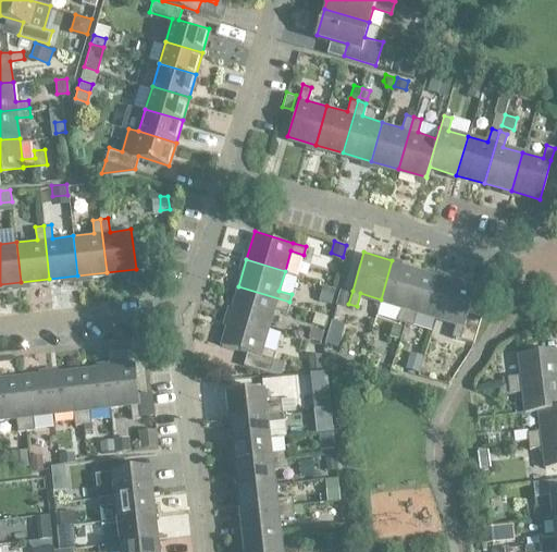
[(396,318),(404,320),(419,269),(392,260),(381,299),(400,305),(396,318)]
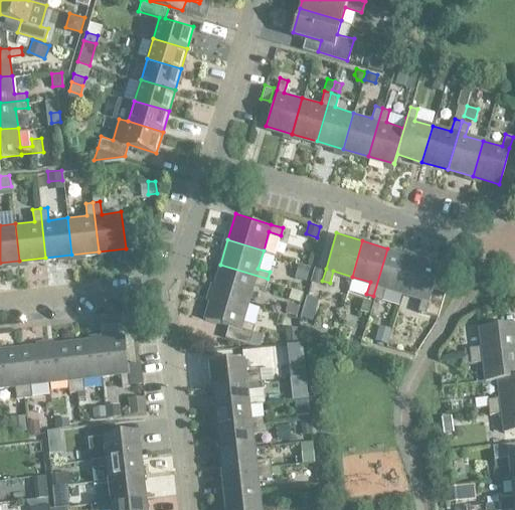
[(384,286),(402,292),(412,256),(387,248),(373,296),(380,298),(384,286)]
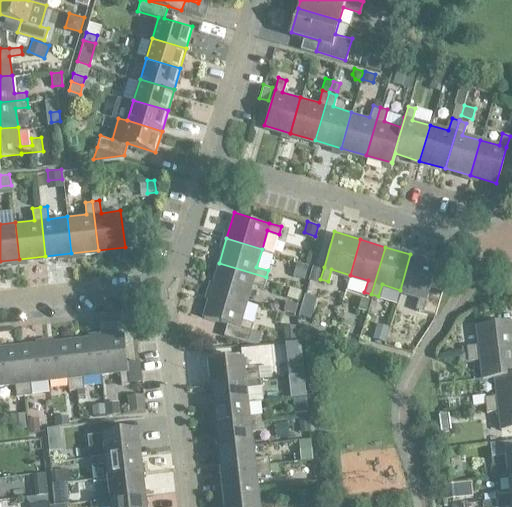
[(437,262),(410,254),(400,290),(418,295),(415,307),(435,313),(442,289),(430,285),(437,262)]
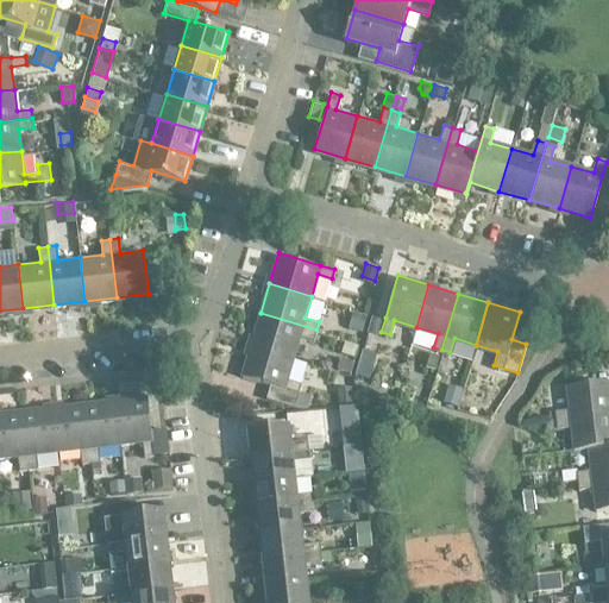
[(349,326),(362,330),(366,313),(353,309),(349,326)]
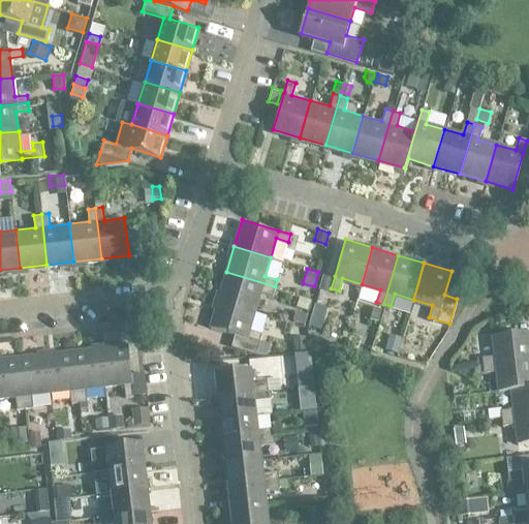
[(273,294),(275,286),(226,272),(218,299),(254,309),(260,290),(273,294)]
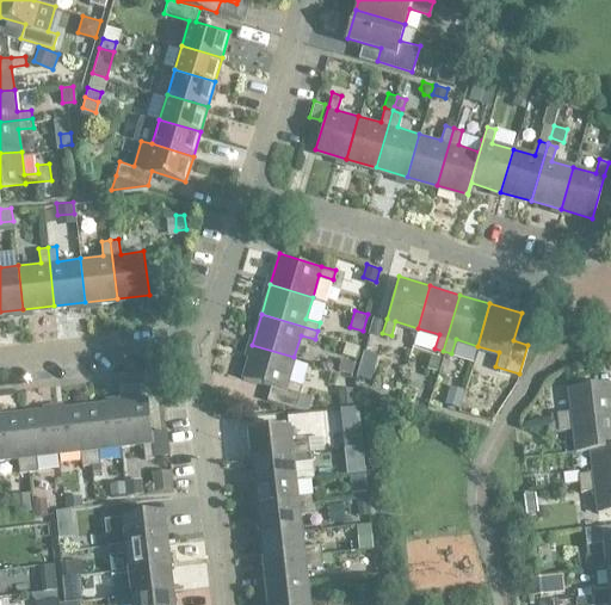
[(382,333),(387,319),(376,316),(370,332),(380,334),(381,333),(382,333)]
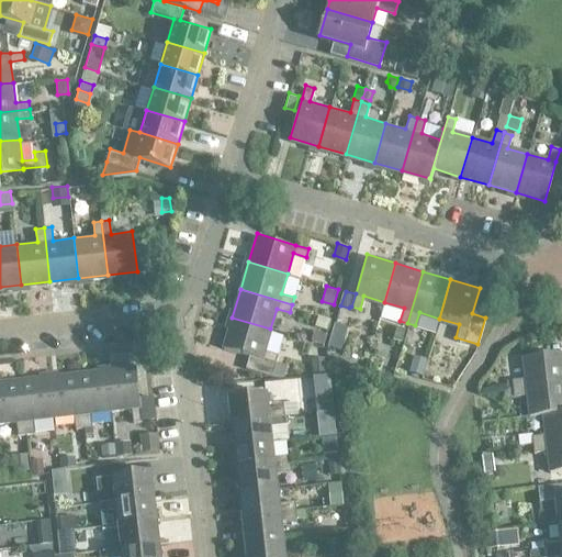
[(265,348),(270,329),(232,318),(223,346),(249,354),(246,367),(272,375),(283,376),(287,364),(276,360),(278,353),(265,348)]
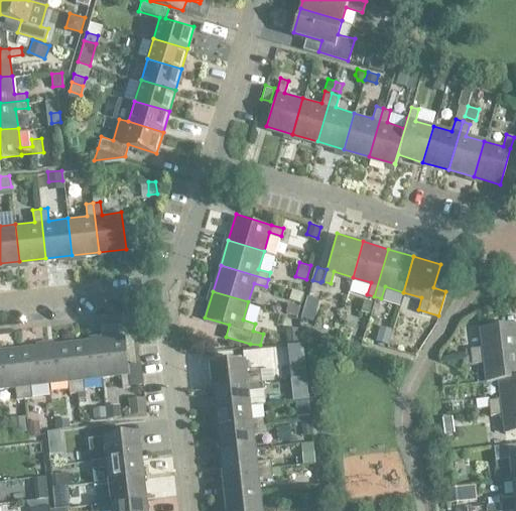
[(369,312),(373,299),(365,297),(361,309),(369,312)]
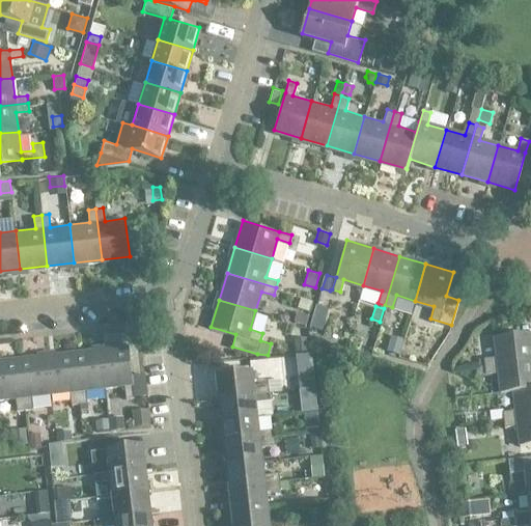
[(482,364),(530,358),(530,335),(530,331),(492,335),(495,355),(481,357),(482,364)]
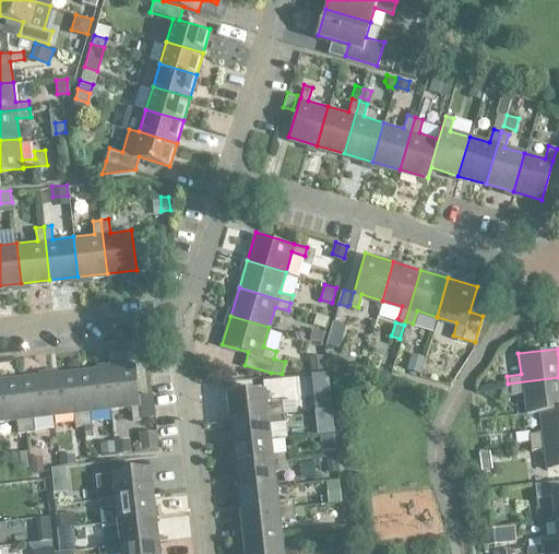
[(426,355),(412,351),(407,368),(421,373),(426,355)]
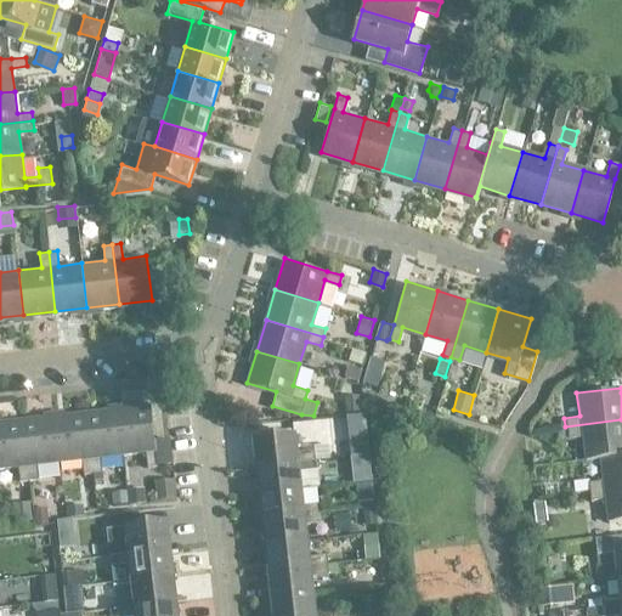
[(362,408),(360,393),(345,395),(346,411),(362,408)]
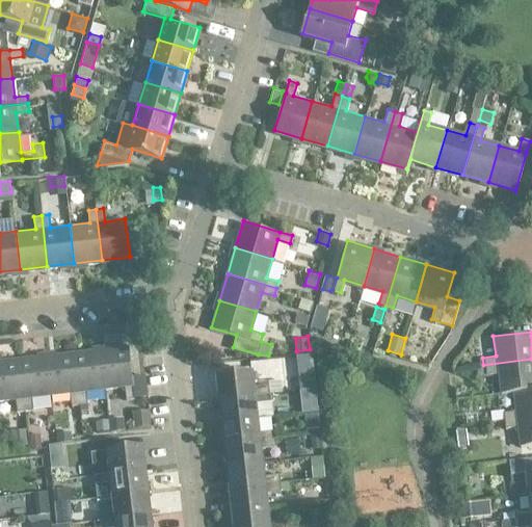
[(101,348),(105,387),(125,385),(126,397),(134,396),(133,384),(129,345),(101,348)]
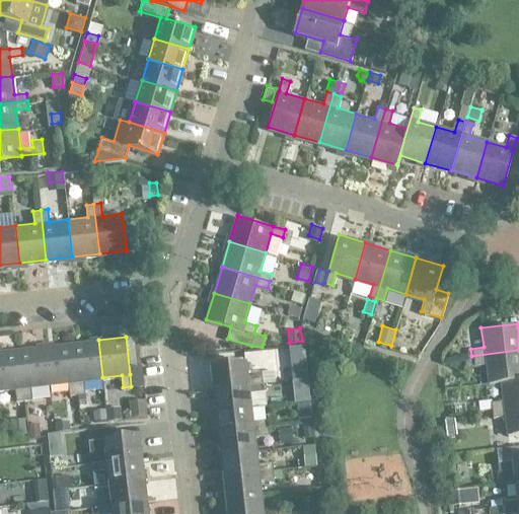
[(102,377),(98,340),(72,343),(77,392),(85,391),(83,379),(102,377)]
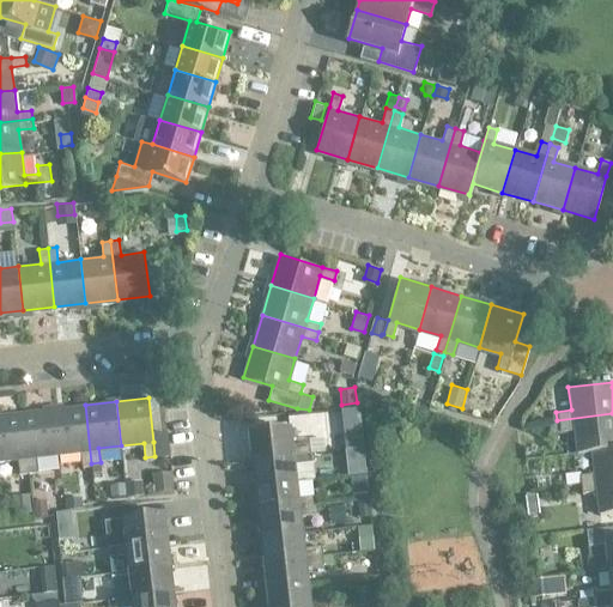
[(54,408),(59,453),(82,450),(83,465),(91,463),(85,405),(54,408)]
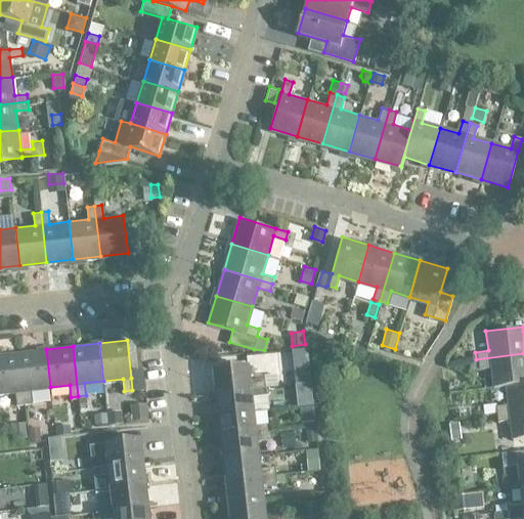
[(31,389),(50,387),(46,349),(18,352),(25,402),(32,401),(31,389)]
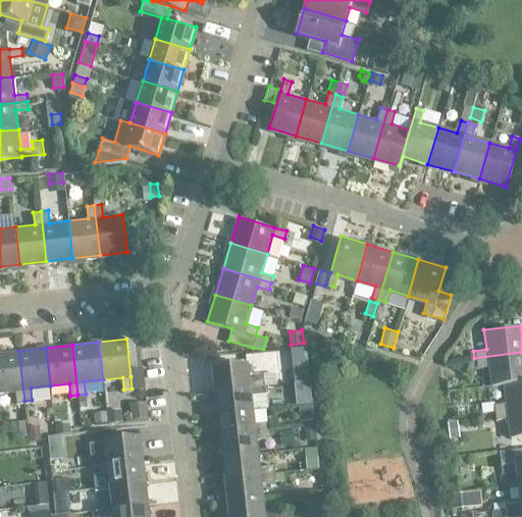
[(24,401),(18,351),(0,353),(0,391),(15,390),(17,402),(24,401)]
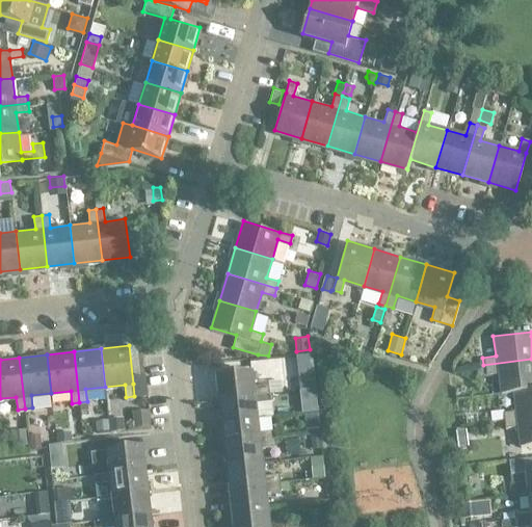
[(499,391),(531,387),(531,359),(483,365),(484,373),(497,371),(499,391)]
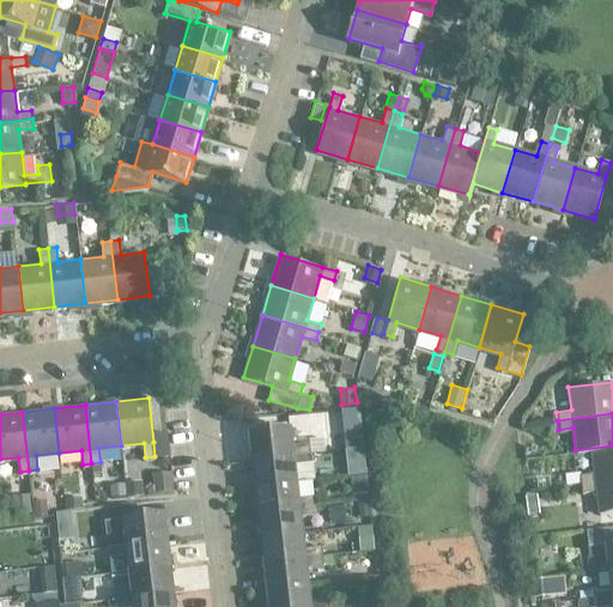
[(253,457),(311,450),(310,441),(292,443),(291,426),(249,431),(253,457)]
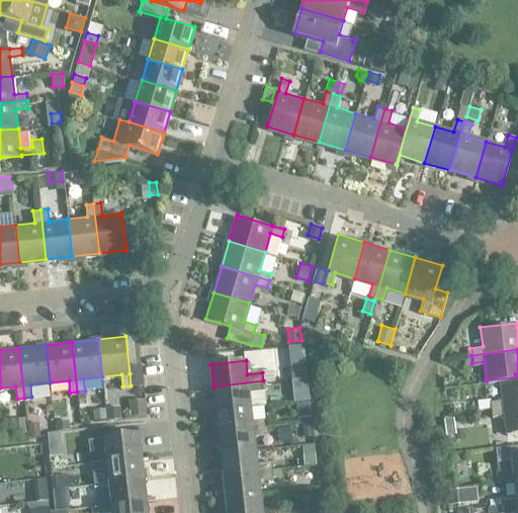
[(306,375),(305,375),(291,377),(292,387),(308,386),(307,385),(306,375)]
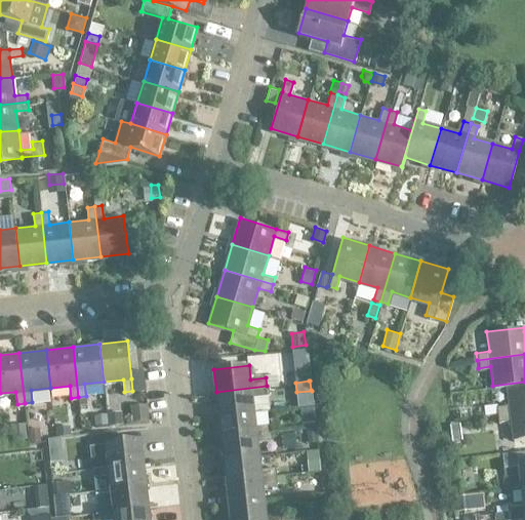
[(524,382),(492,386),(493,387),(508,385),(510,403),(497,405),(497,412),(524,409),(524,382)]
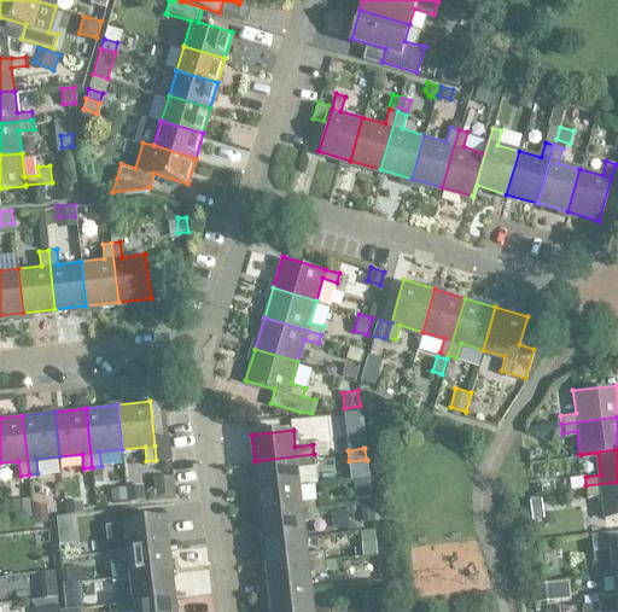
[(257,487),(299,482),(297,466),(315,465),(314,454),(255,461),(257,487)]
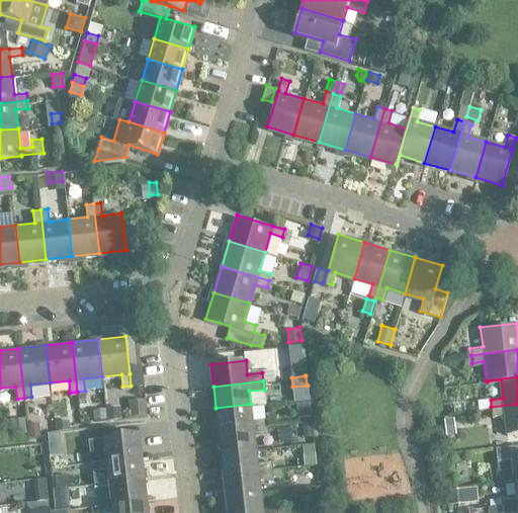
[(219,430),(268,424),(267,416),(252,418),(251,404),(216,408),(219,430)]
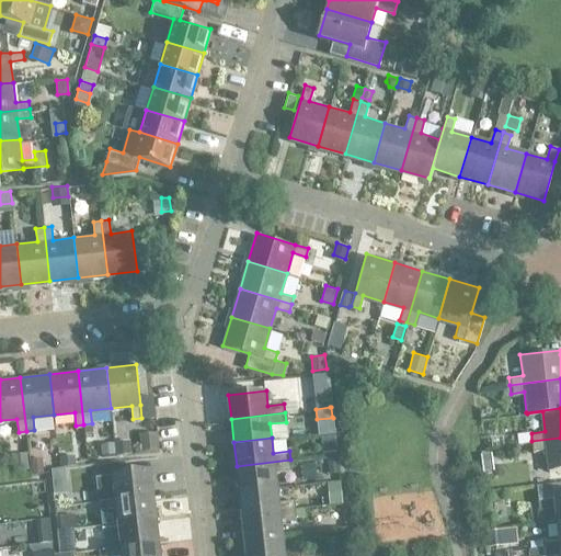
[(560,438),(531,441),(533,449),(547,447),(549,468),(560,467),(560,438)]
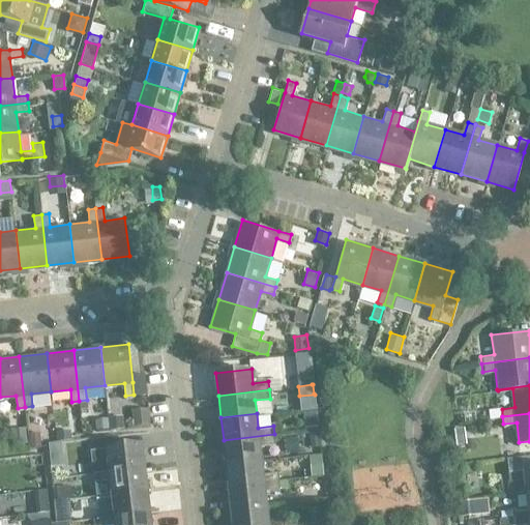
[(109,416),(111,428),(124,427),(123,414),(109,416)]
